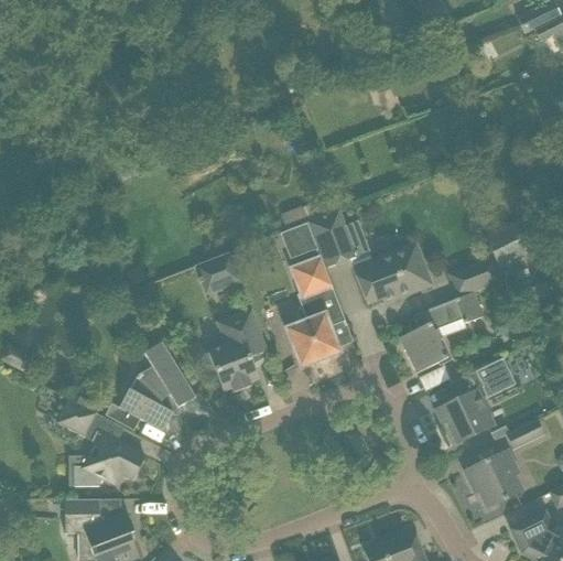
[(436,0),(422,7),(432,27),(448,18),(440,0),(436,0)]
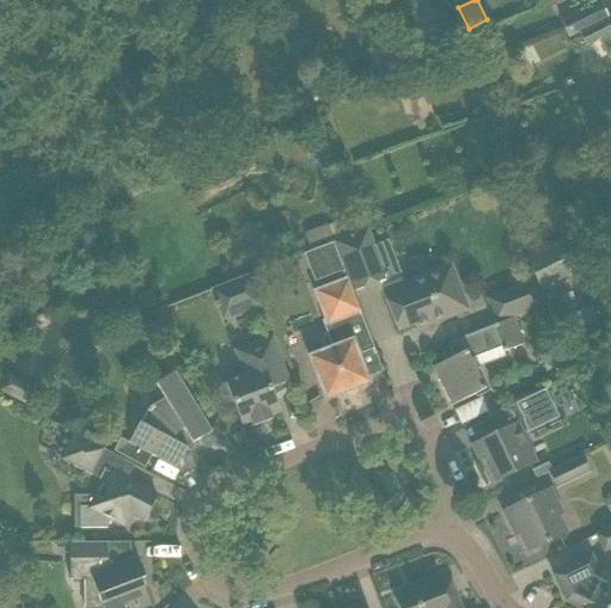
[(602,0),(563,19),(572,36),(580,31),(610,17),(602,0)]
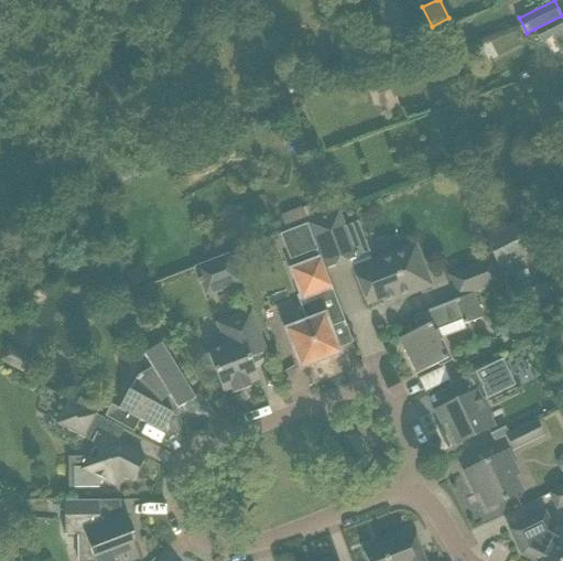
[(562,15),(534,29),(540,41),(552,34),(562,29),(562,15)]
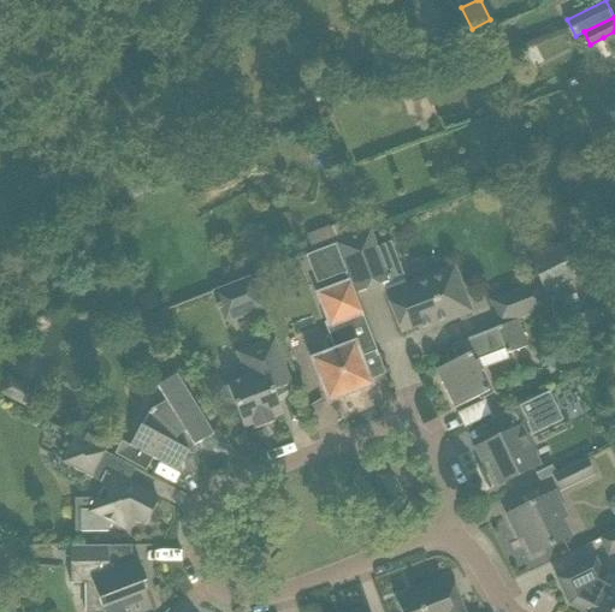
[(468,67),(445,75),(449,88),(472,79),(468,67)]
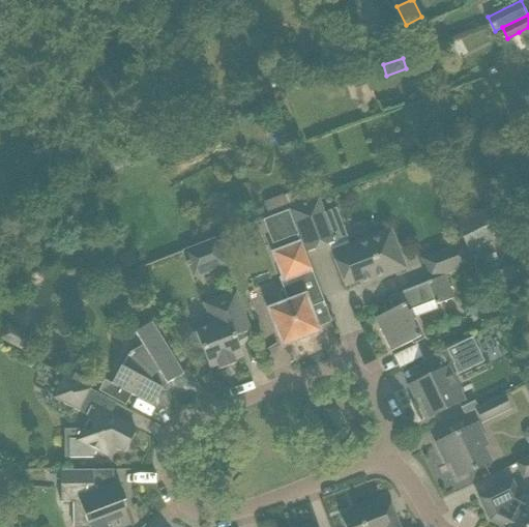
[(269,215),(289,208),(298,204),(293,189),(284,194),(284,193),(264,200),(269,215)]
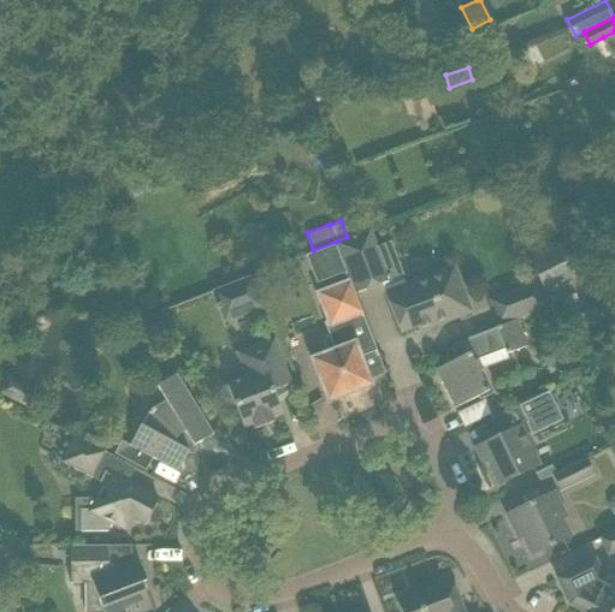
[(347,237),(336,242),(347,271),(348,269),(356,291),(384,280),(372,249),(377,247),(371,227),(347,237)]
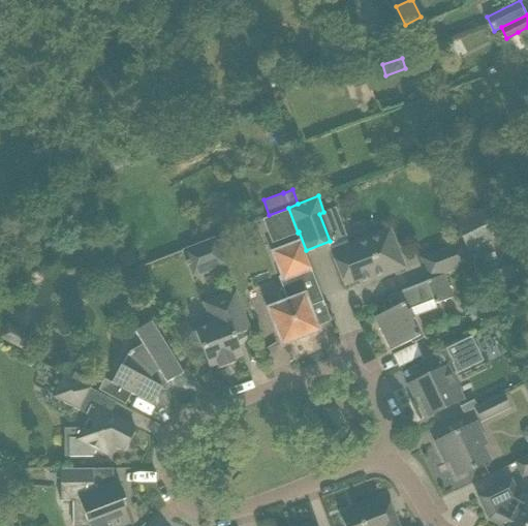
[(455,219),(469,252),(522,227),(507,195),(455,219)]
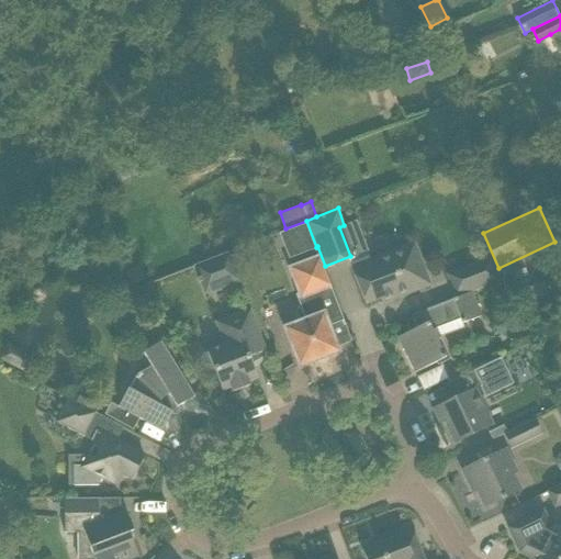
[(351,266),(366,302),(380,297),(382,302),(430,283),(423,261),(417,264),(412,248),(386,258),(384,253),(351,266)]
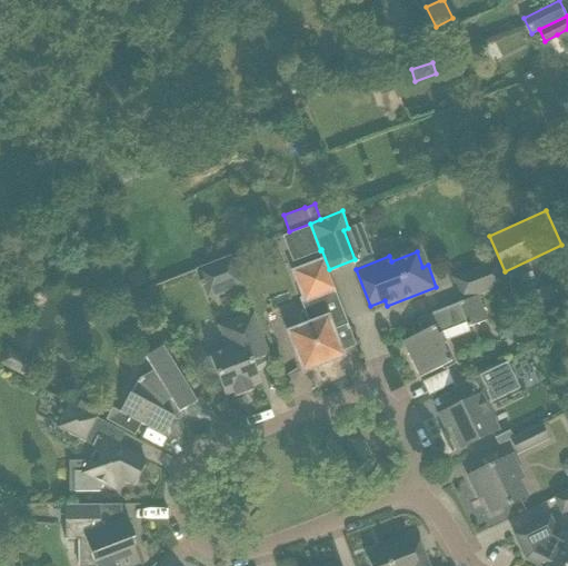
[(242,283),(231,254),(212,261),(223,290),(242,283)]
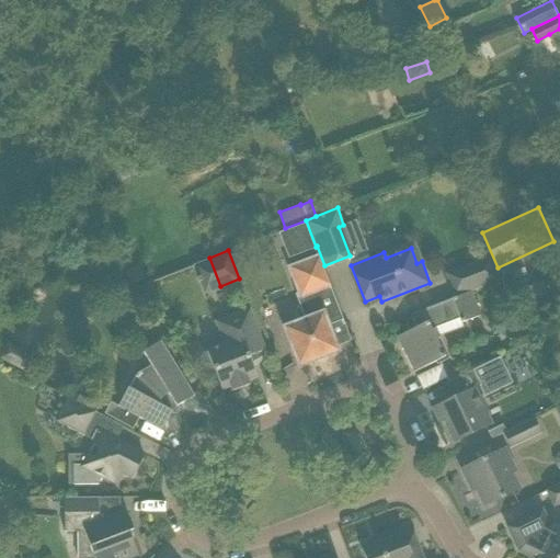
[(317,252),(318,255),(292,265),(290,266),(305,302),(299,303),(306,318),(285,326),(299,363),(336,349),(328,325),(343,318),(335,297),(318,252),(317,252)]
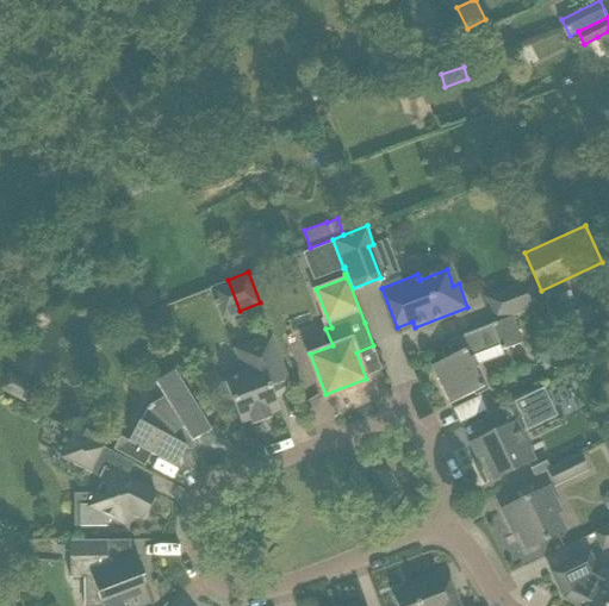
[(484,294),(493,320),(545,301),(534,275),(484,294)]
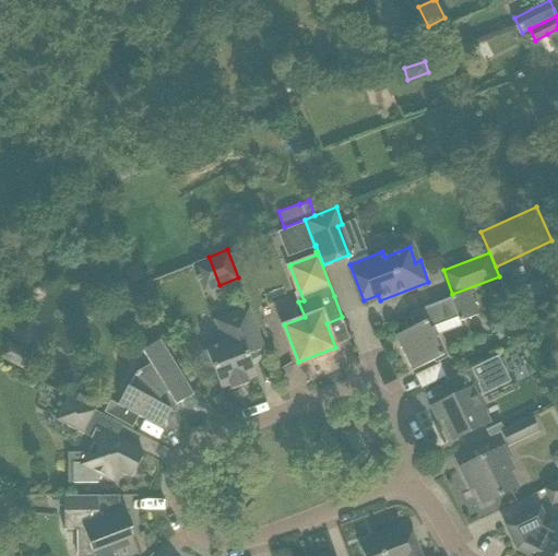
[(140,262),(128,267),(131,280),(143,275),(140,262)]
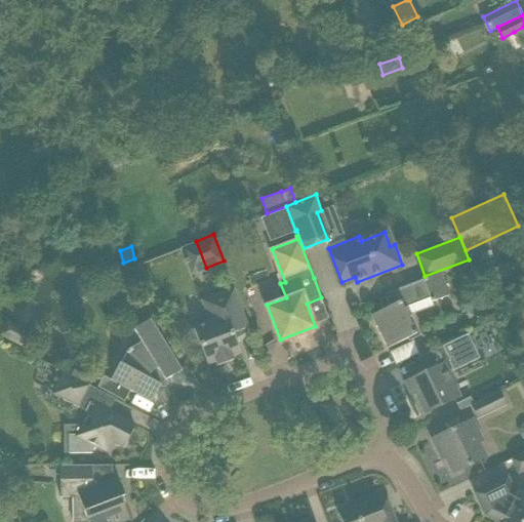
[(371,313),(388,347),(416,332),(403,307),(430,296),(432,300),(449,293),(440,271),(424,278),(424,277),(384,292),(390,305),(371,313)]
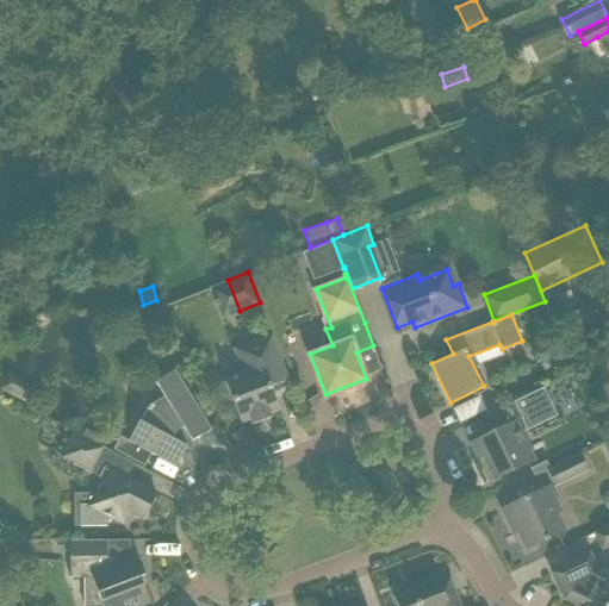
[(244,373),(225,380),(222,381),(229,400),(232,399),(241,422),(250,418),(253,423),(272,416),(269,411),(279,407),(271,385),(289,378),(272,333),(235,348),(244,373)]
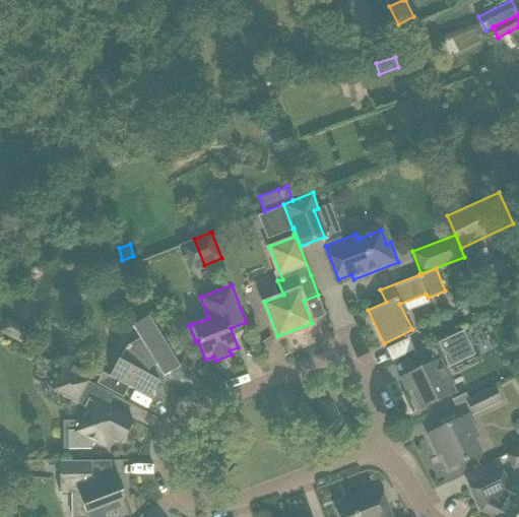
[(141,337),(128,344),(110,374),(132,387),(150,396),(159,379),(164,375),(180,365),(170,347),(149,314),(133,323),(141,337)]
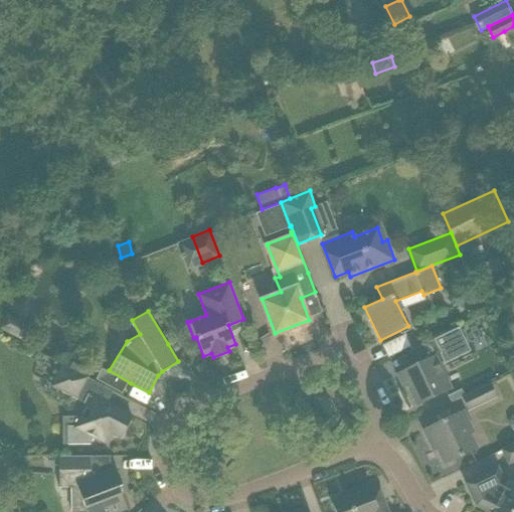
[(5,312),(0,324),(0,327),(22,337),(29,322),(5,312)]
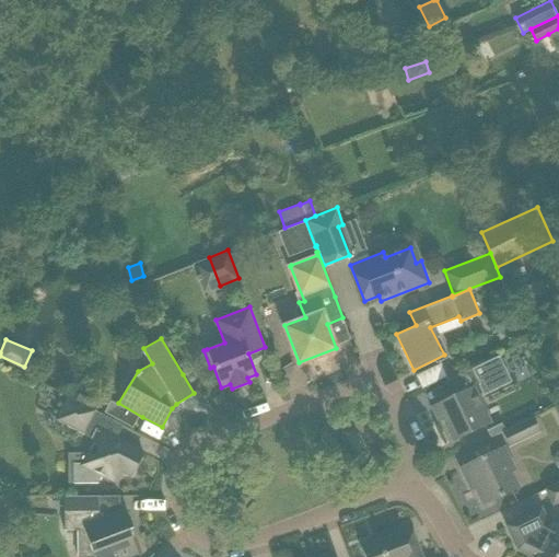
[(509,380),(498,357),(498,356),(446,380),(453,395),(431,406),(438,420),(442,418),(453,440),(491,421),(478,394),(485,392),(509,380)]
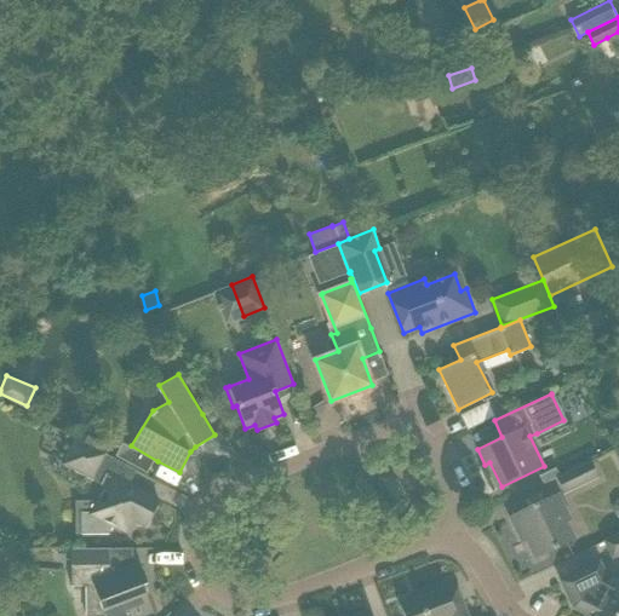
[(465,426),(494,414),(488,399),(459,412),(465,426)]
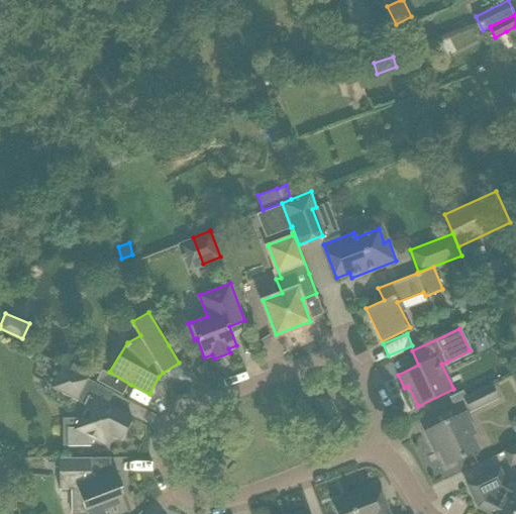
[(73,362),(70,368),(85,376),(88,370),(73,362)]
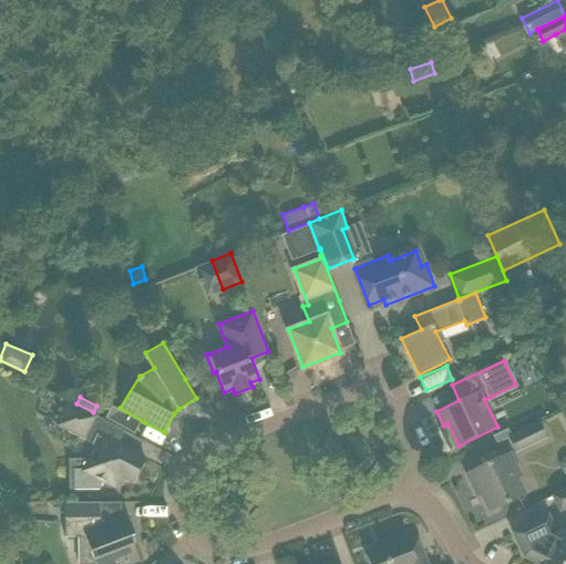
[(93,412),(76,403),(69,400),(57,423),(84,439),(98,414),(93,412)]
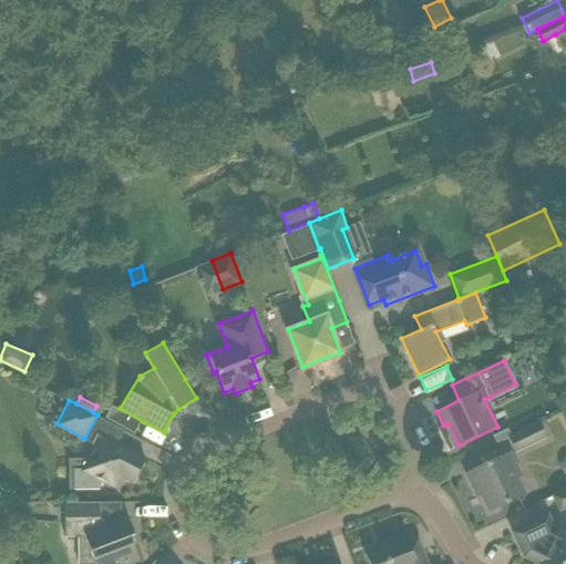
[(508,436),(516,451),(547,436),(539,421),(508,436)]
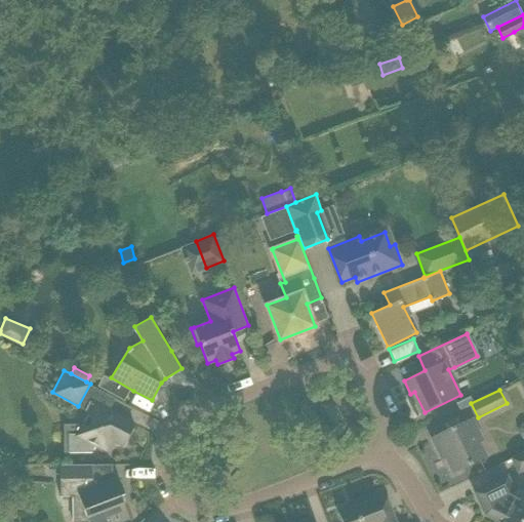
[(467,397),(456,402),(459,409),(471,404),(467,397)]
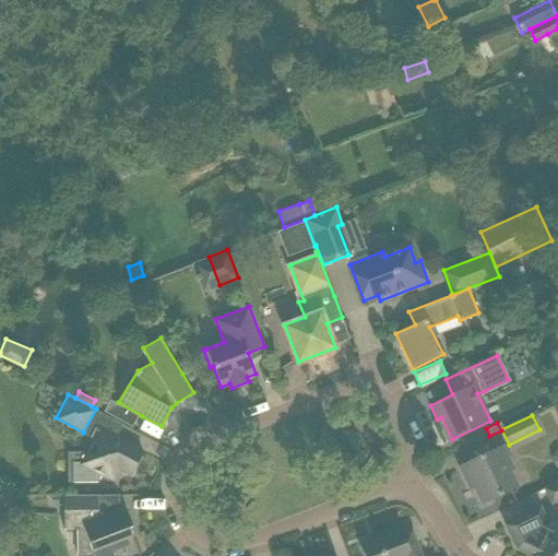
[(72,461),(72,481),(98,481),(102,473),(116,481),(121,469),(131,474),(143,450),(96,426),(91,436),(95,438),(83,461),(72,461)]
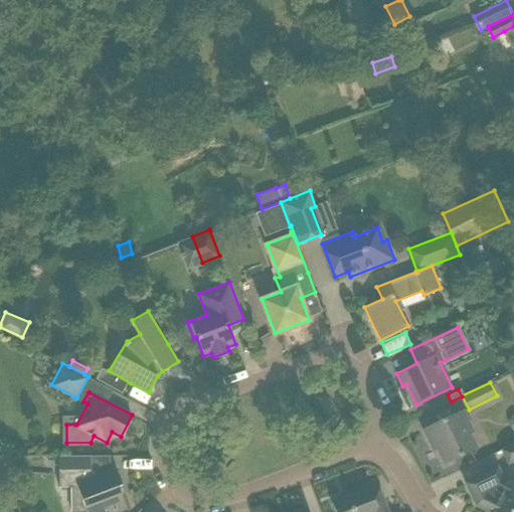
[(423,429),(430,442),(434,441),(445,463),(477,447),(470,433),(474,431),(463,409),(423,429)]
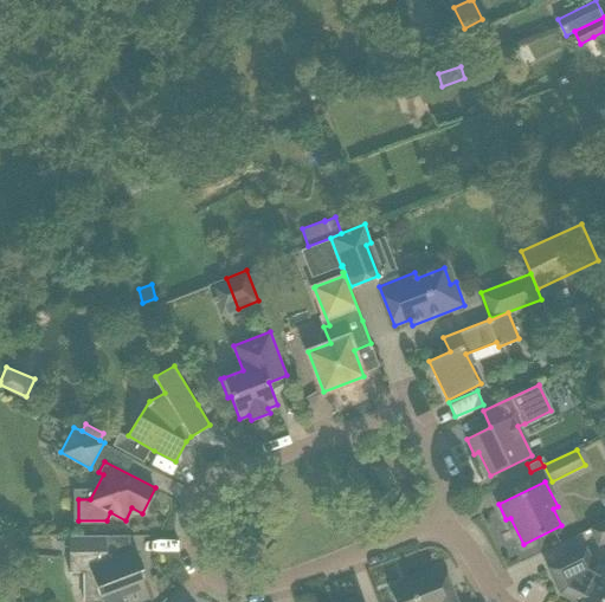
[(604,519),(590,528),(598,544),(604,542),(604,519)]
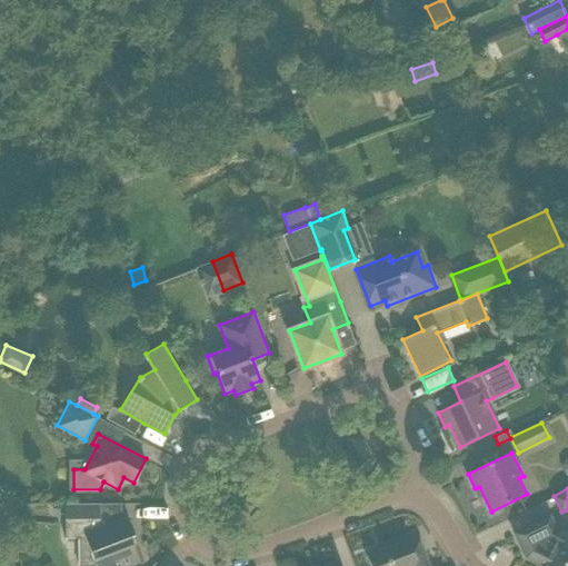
[(80,554),(80,565),(97,565),(129,565),(140,560),(133,544),(132,545),(129,538),(135,536),(128,516),(100,527),(100,503),(66,503),(66,537),(86,537),(91,550),(80,554)]
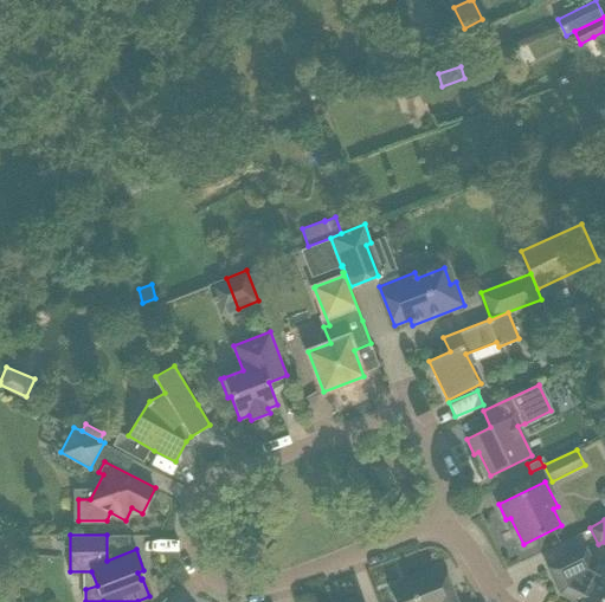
[(604,568),(600,565),(599,567),(593,563),(585,548),(547,567),(560,593),(579,601),(604,601),(604,568)]
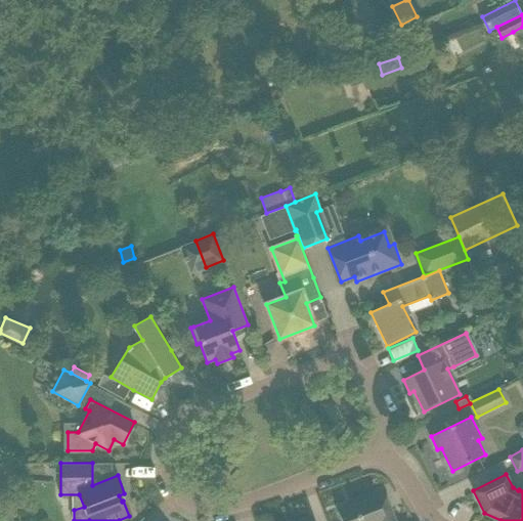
[(395,520),(386,495),(378,498),(375,491),(352,500),(353,504),(338,509),(342,520),(395,520)]
